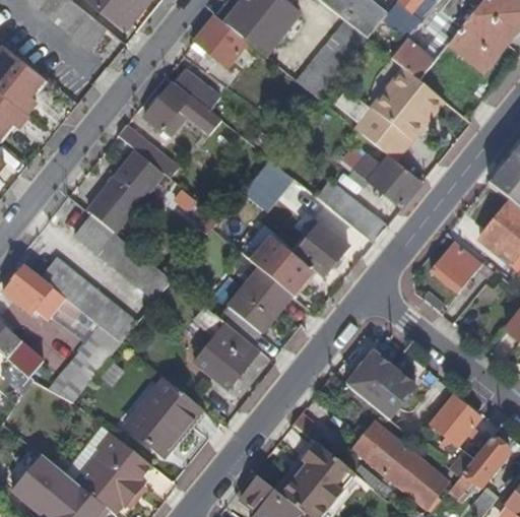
[(30,0),(87,46),(105,24),(74,0),(30,0)]
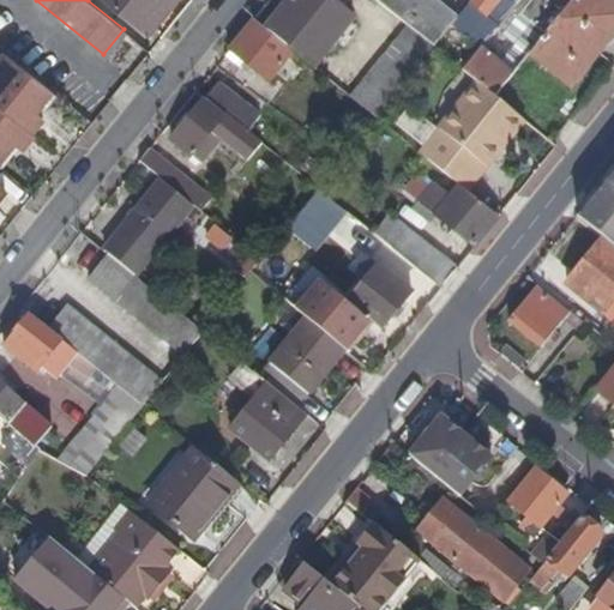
[(112,0),(139,23),(150,8),(157,14),(169,0),(112,0)]
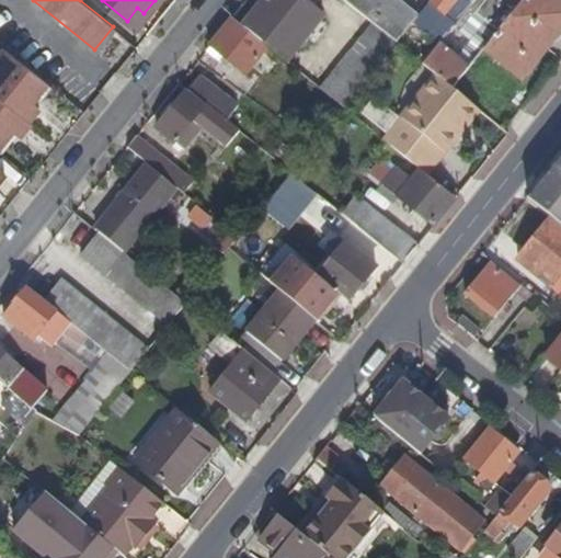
[(264,0),(243,25),(276,52),(285,58),(319,16),(317,8),(307,0),(264,0)]
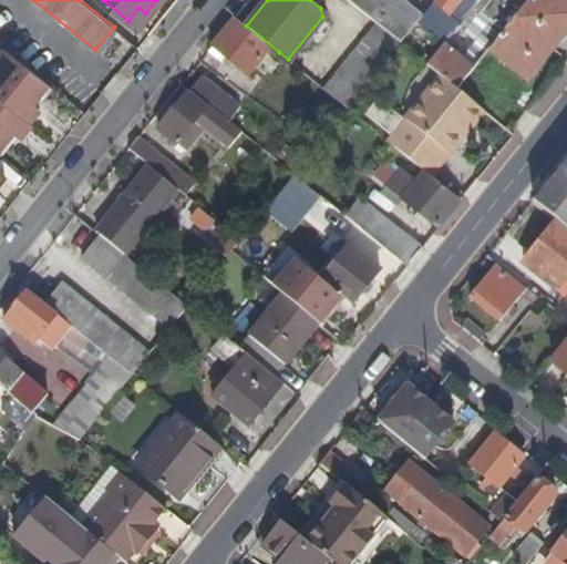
[(421,14),(410,6),(402,0),(349,0),(377,22),(400,41),(415,21),(421,14)]
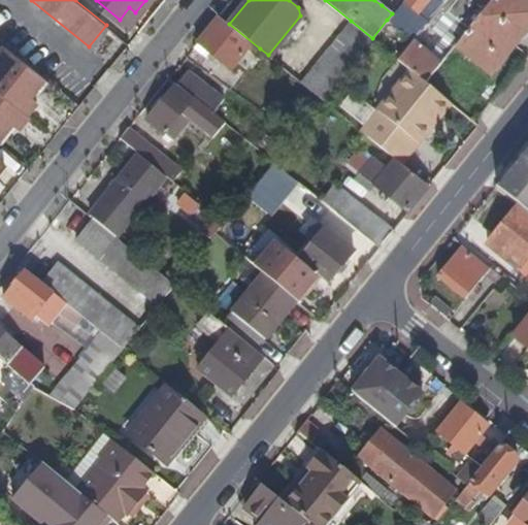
[(428,20),(404,0),(402,0),(392,13),(387,20),(411,40),(413,38),(428,20)]
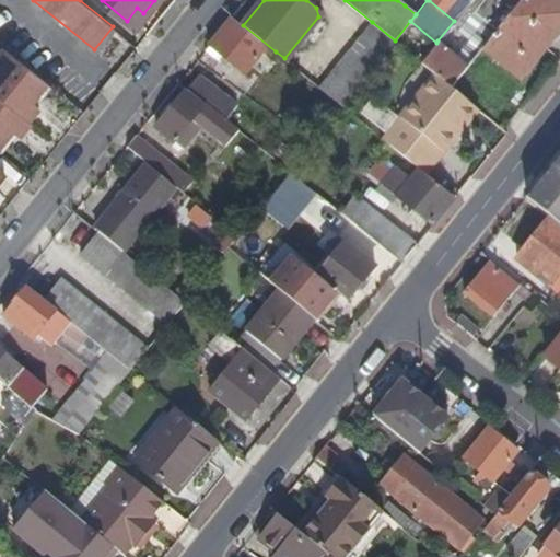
[(478,0),(471,8),(457,26),(470,37),(455,55),(438,41),(436,43),(421,61),(433,70),(451,85),(467,65),(482,45),(514,7),(520,0),(478,0)]
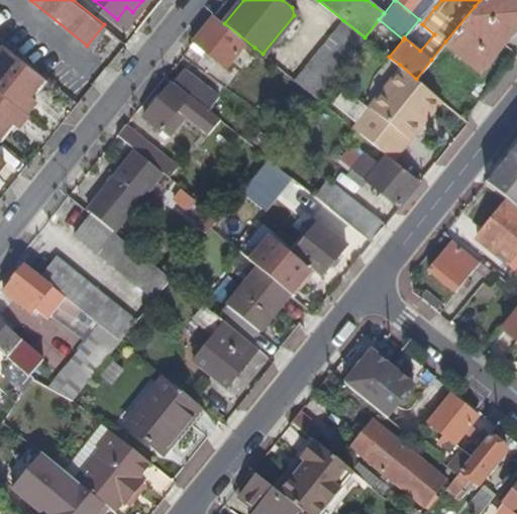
[(396,0),(419,19),(422,16),(431,4),(434,0),(396,0)]
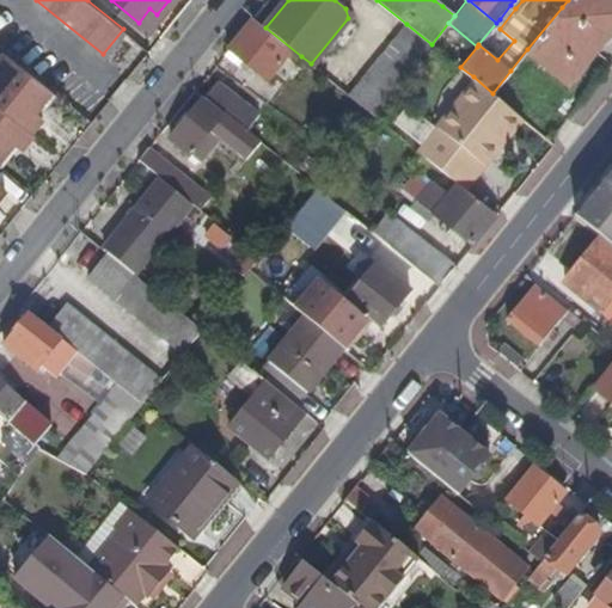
[(611,29),(611,0),(568,0),(562,7),(527,49),(569,83),(593,53),(611,29)]
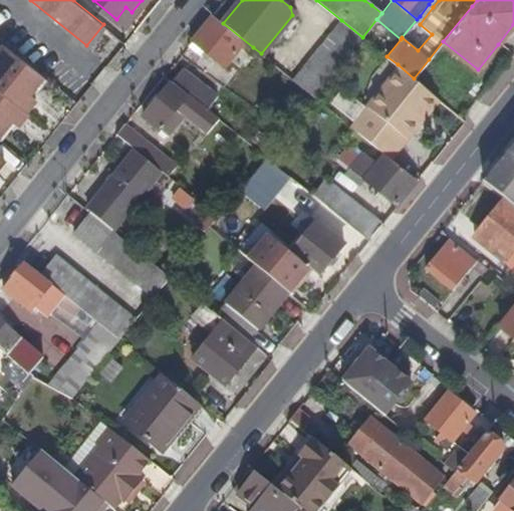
[(122,23),(132,12),(125,7),(116,19),(122,23)]
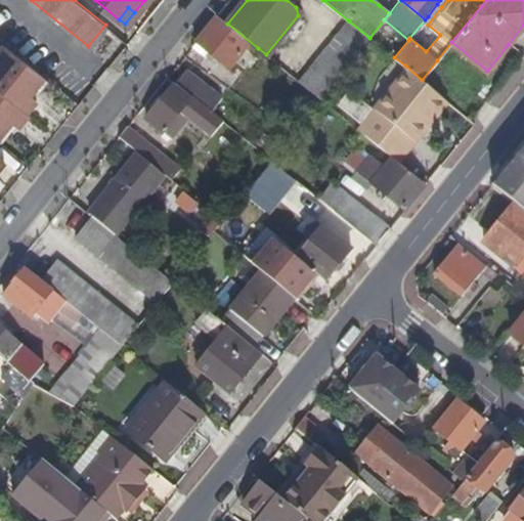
[(254,52),(258,48),(227,24),(216,14),(195,40),(229,68),(235,59),(239,62),(250,49),(254,52)]
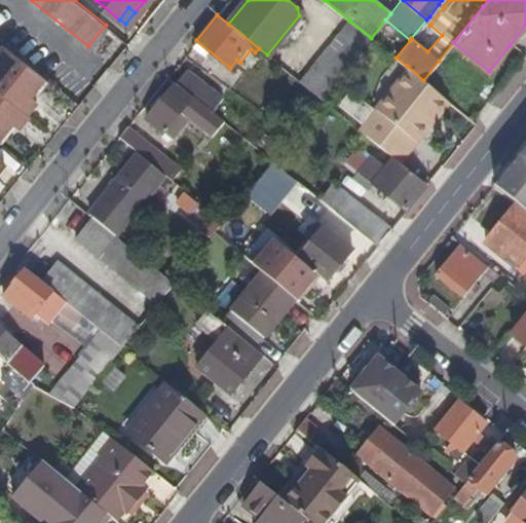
[(349,21),(299,81),(322,99),(371,38),(349,21)]
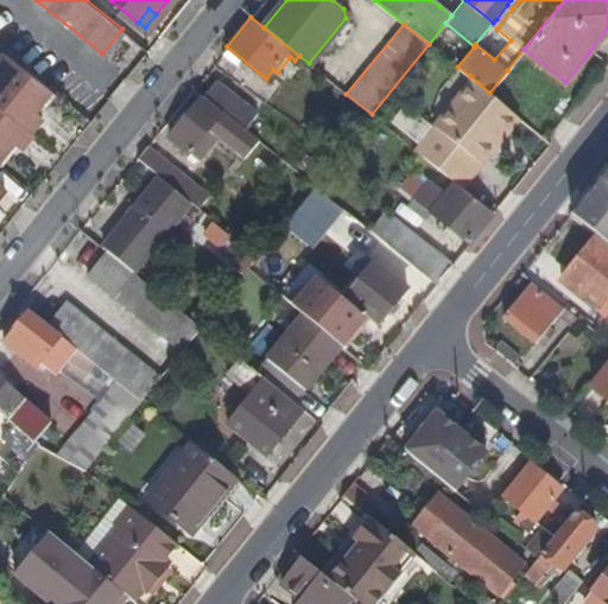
[(0,103),(30,128),(42,114),(35,108),(51,88),(5,51),(0,56),(0,103)]
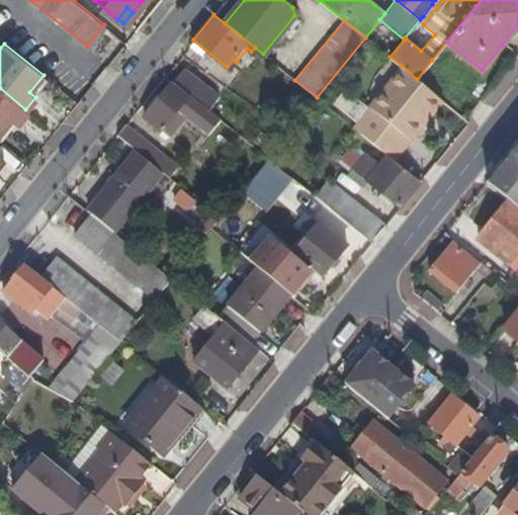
[(386,154),(393,159),(409,140),(410,140),(425,121),(421,118),(426,113),(429,115),(442,99),(417,79),(401,65),(353,126),(386,154)]
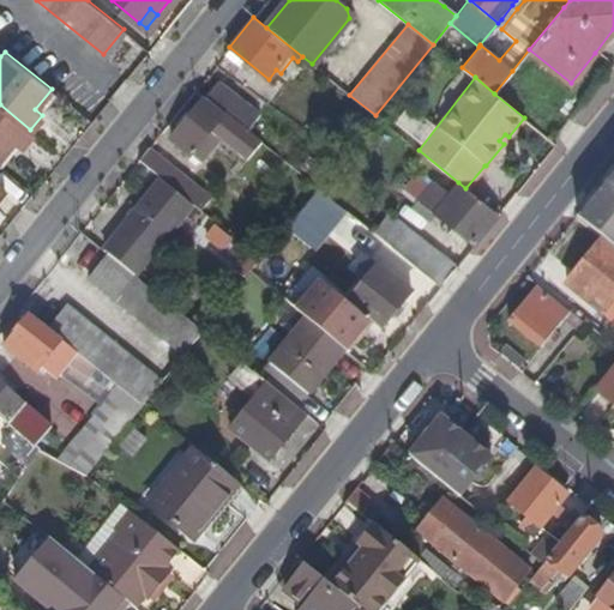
[(217,79),(205,96),(246,128),(259,114),(217,79)]
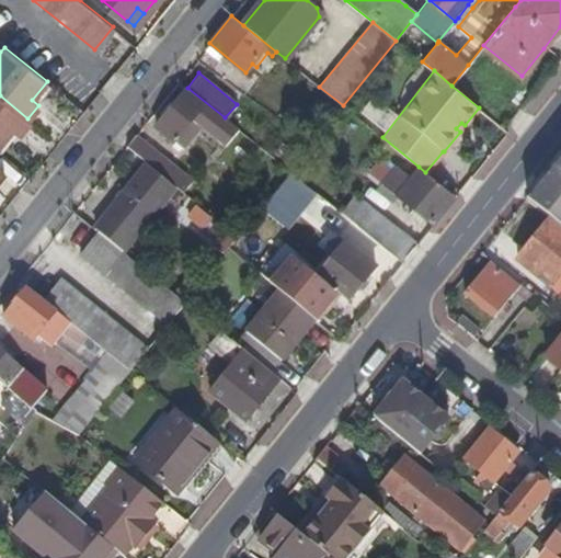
[(224,146),(238,128),(225,117),(187,88),(158,124),(185,146),(199,127),(224,146)]
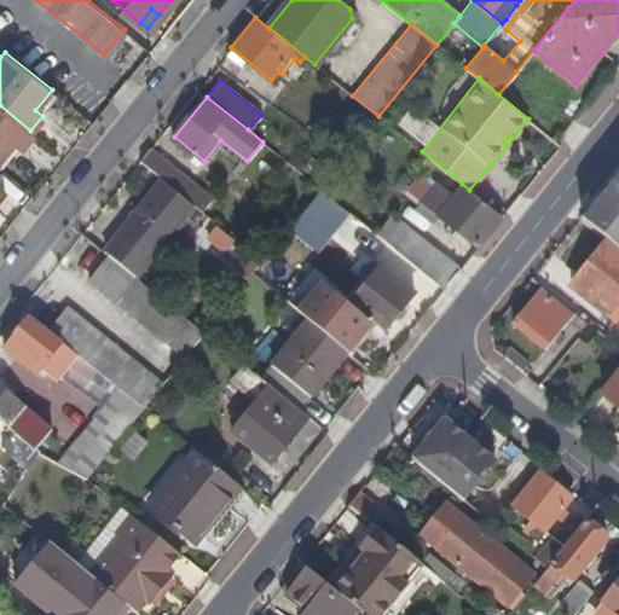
[(29,131),(30,131),(0,105),(0,157),(13,141),(19,148),(32,133),(29,131)]
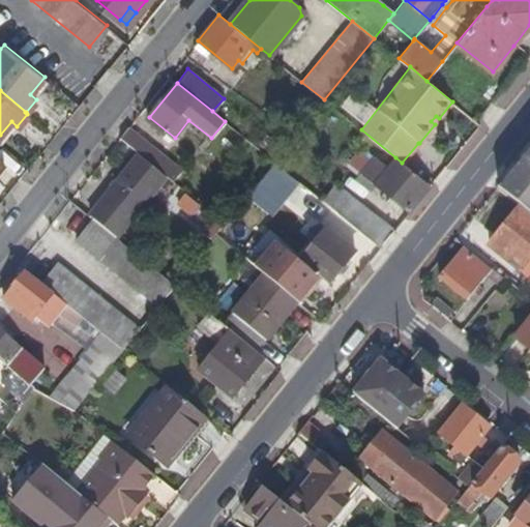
[(182,169),(128,125),(119,137),(173,180),(182,169)]
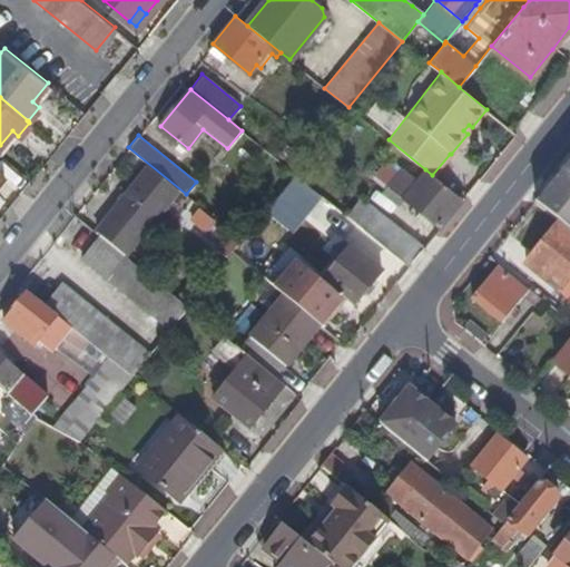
[(291,149),(281,162),(295,173),(305,160),(291,149)]
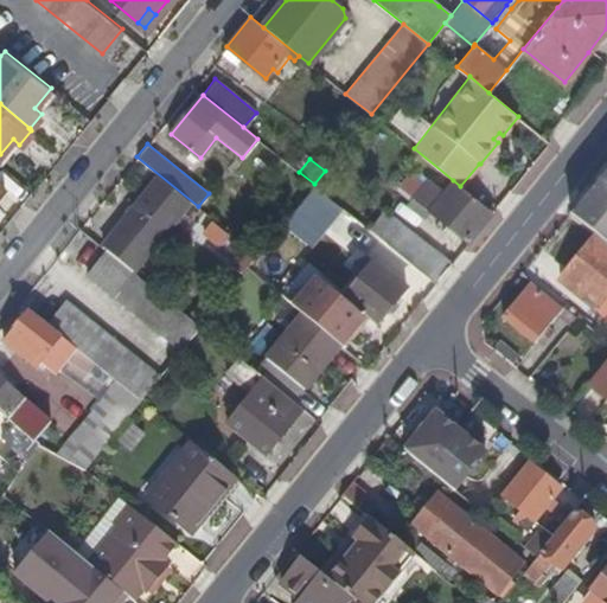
[(594,206),(583,220),(598,232),(606,239),(606,165),(588,188),(598,197),(592,204),(594,206)]
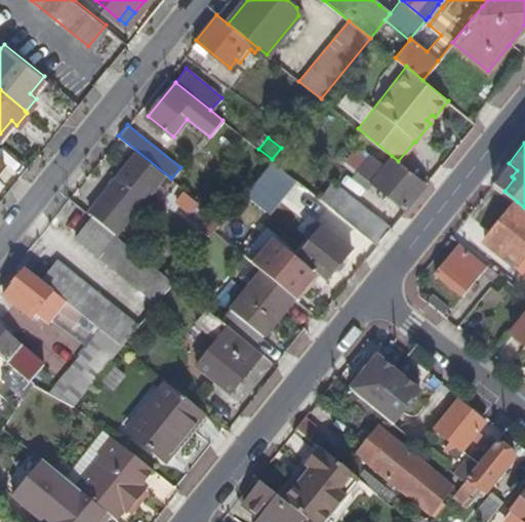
[(137,153),(89,212),(92,215),(115,234),(163,173),(137,153)]
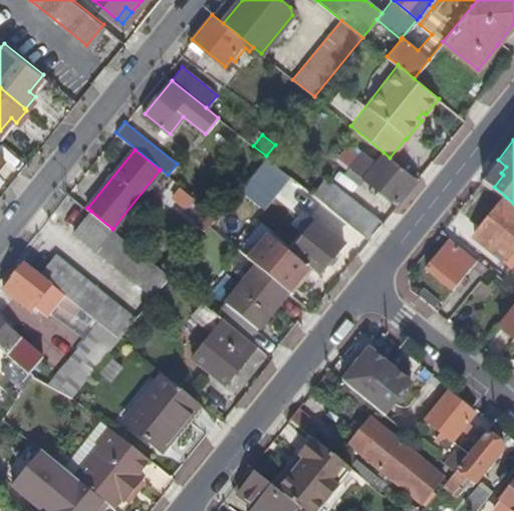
[(382,193),(397,205),(417,180),(409,174),(405,170),(390,158),(383,153),(376,162),(362,151),(346,172),(364,186),(368,182),(378,190),(375,194),(379,197),(382,193)]
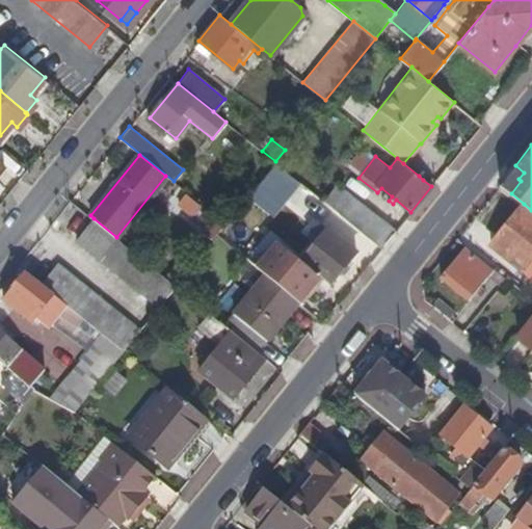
[(269,212),(296,178),(275,161),(248,195),(269,212)]
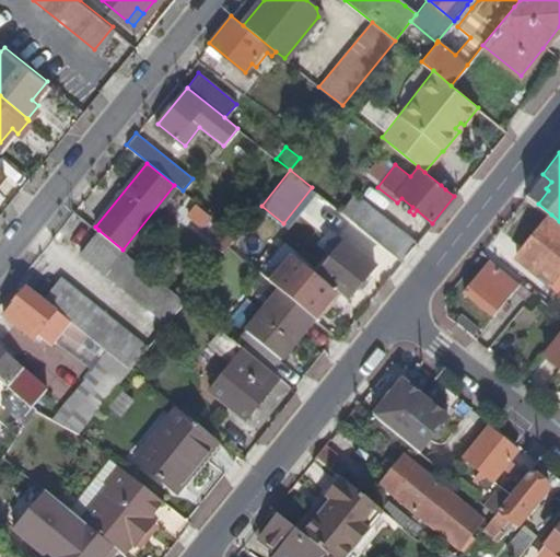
[(551,182),(543,174),(526,195),(538,204),(548,190),(546,188),(551,182)]
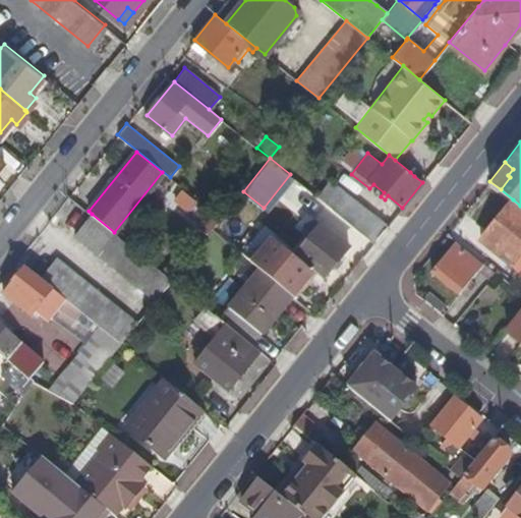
[(331,179),(316,195),(319,196),(332,208),(373,241),(388,224),(331,179)]
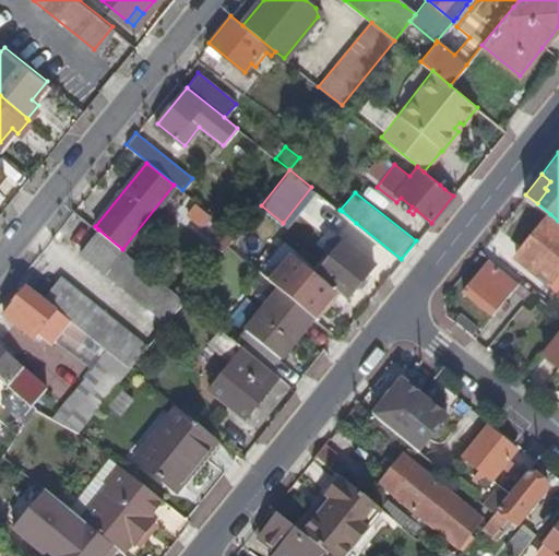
[(209,213),(194,202),(187,211),(201,223),(209,213)]
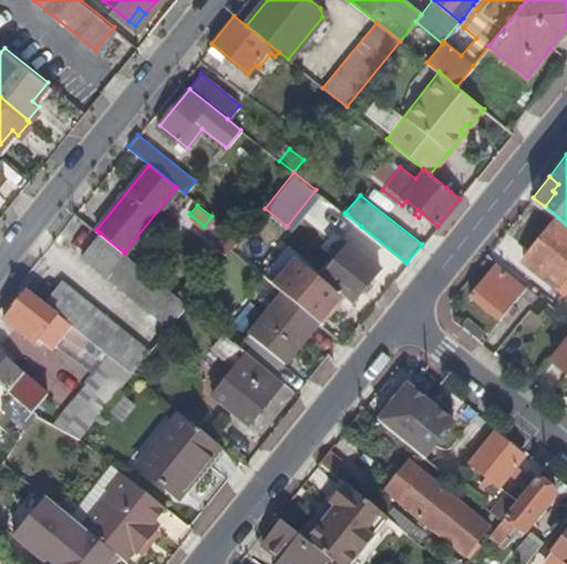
[(558,287),(566,275),(566,224),(558,217),(525,260),(558,287)]
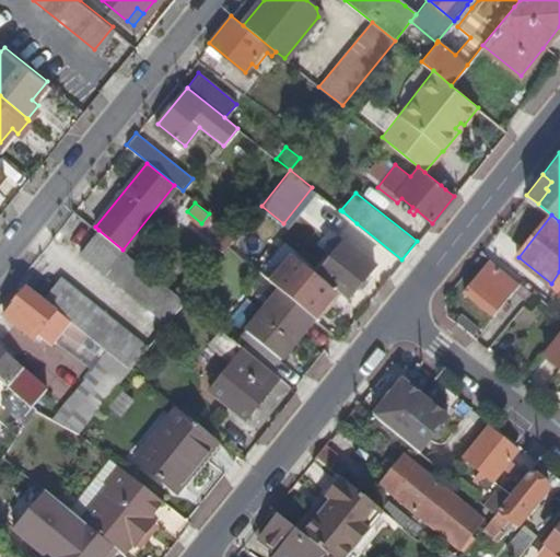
[(81,251),(167,321),(185,300),(123,250),(98,230),(81,251)]
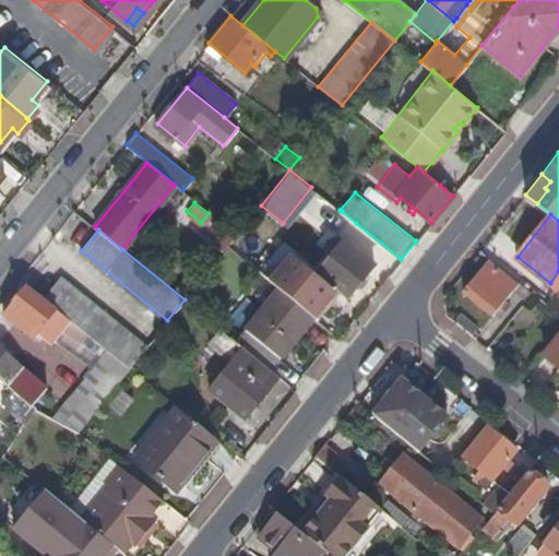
[(339,244),(344,238),(337,233),(333,239),(339,244)]
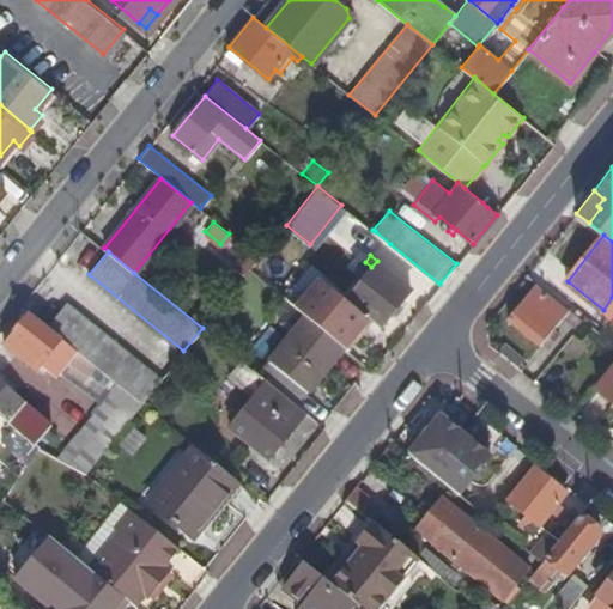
[(346,298),(308,267),(281,298),(303,315),(320,329),(344,348),(368,317),(380,326),(411,287),(377,260),(371,267),(346,298)]
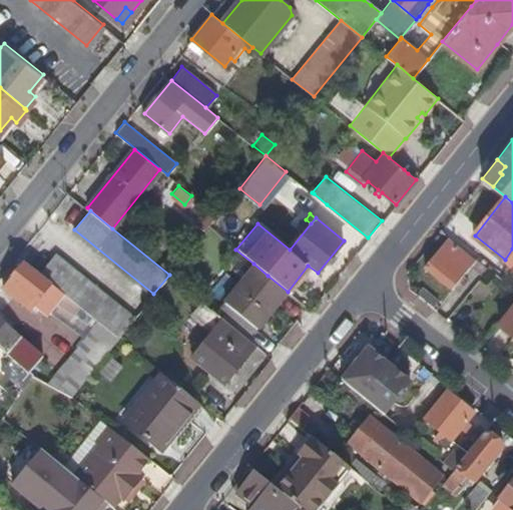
[(455,286),(462,278),(470,268),(481,276),(489,267),(477,257),(475,260),(448,237),(425,265),(454,288),(455,286)]
